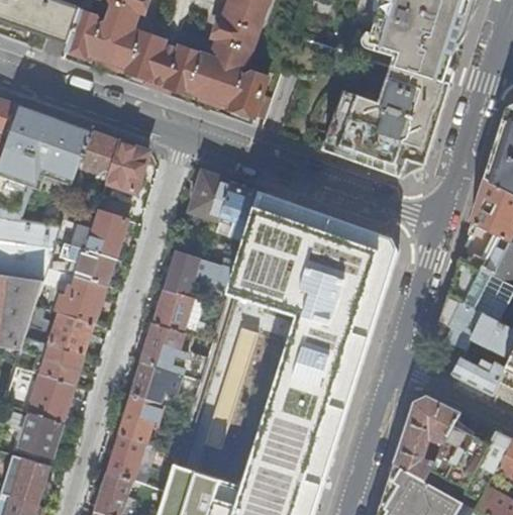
[(0,34),(12,39),(43,50),(62,57),(64,49),(78,8),(80,0),(0,0),(0,34)]
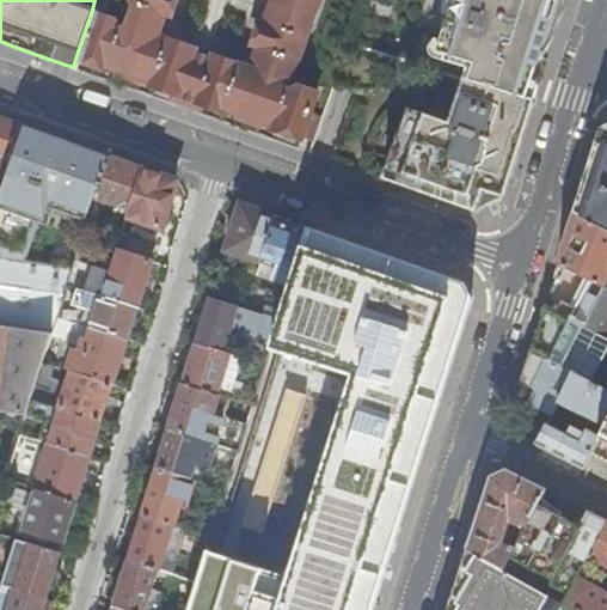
[(257,115),(269,119),(267,124),(294,134),(294,132),(304,135),(312,113),(302,109),(311,87),(293,81),(282,87),(277,77),(286,72),(310,0),(128,0),(121,22),(111,25),(108,16),(92,10),(75,59),(99,67),(102,61),(112,65),(110,72),(135,80),(138,74),(147,77),(145,83),(182,96),(218,108),(219,102),(231,105),(228,113),(255,122),(257,115)]
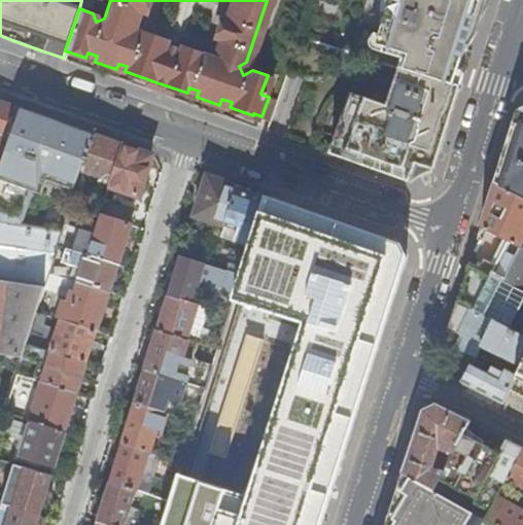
[(384,0),(383,12),(374,44),(381,46),(380,49),(399,57),(396,65),(452,82),(463,46),(477,0),(384,0)]
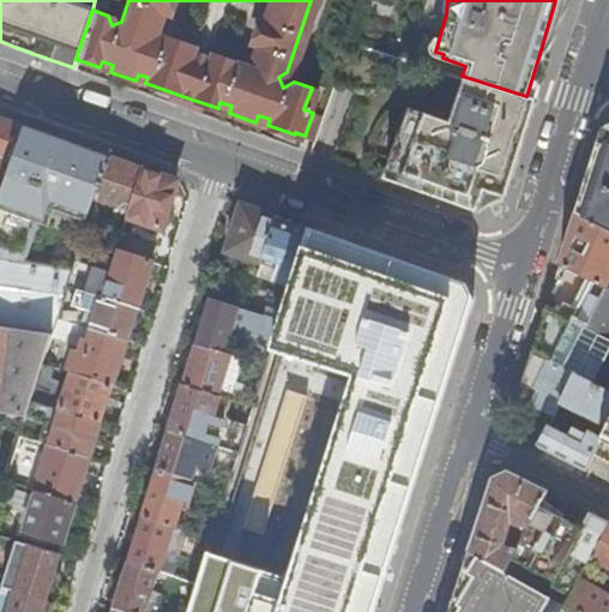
[(526,96),(462,76),(446,119),(405,106),(380,177),(391,180),(433,196),(439,198),(474,210),(502,196),(514,156),(532,99),(526,96)]
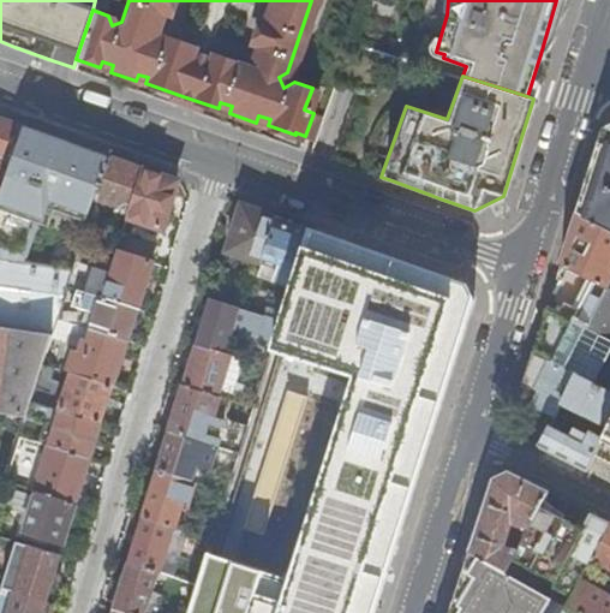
[(0,180),(19,125),(0,118),(0,180)]
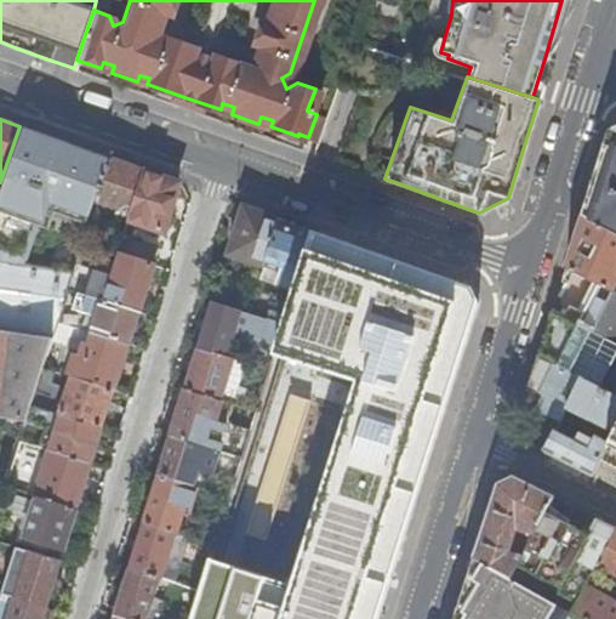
[(20,126),(0,182),(0,261),(24,265),(36,226),(47,230),(56,205),(90,216),(93,203),(108,158),(69,145),(20,126)]
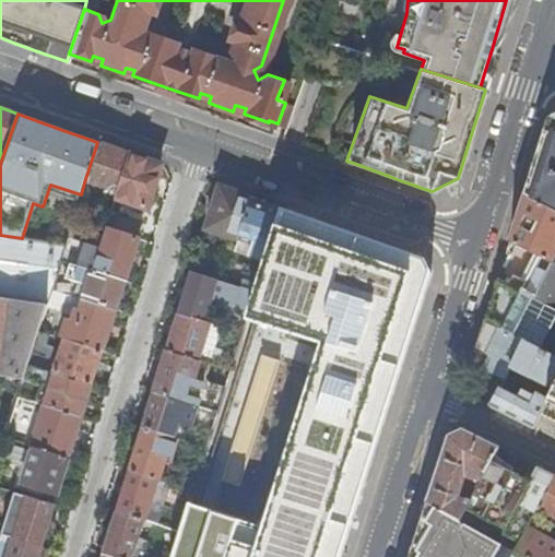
[(554,117),(543,122),(534,151),(521,191),(554,209),(554,117)]
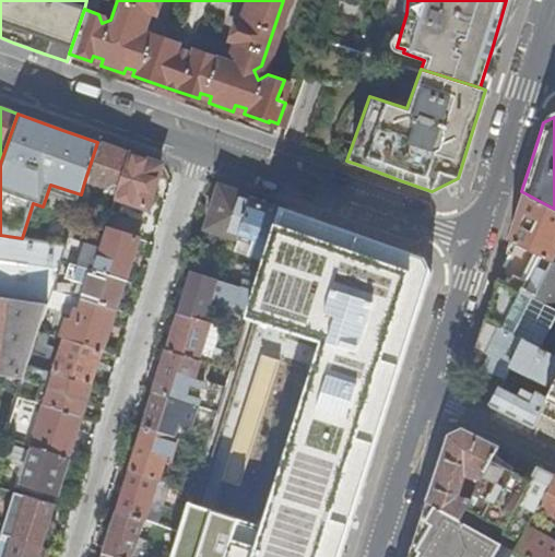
[(113,147),(97,142),(84,182),(115,193),(127,153),(113,147)]
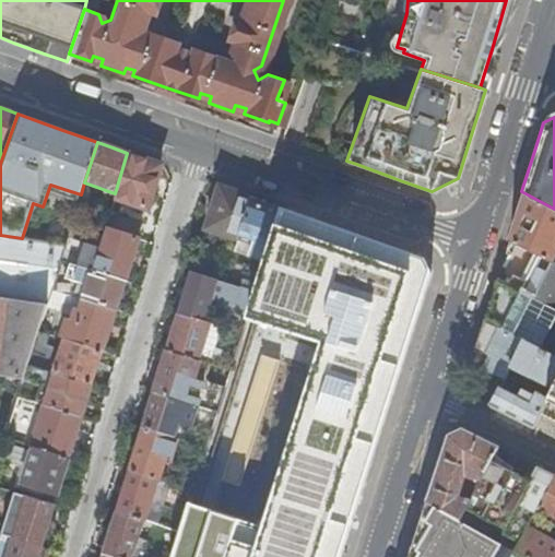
[(127,153),(115,193),(113,200),(144,210),(157,164),(127,153)]
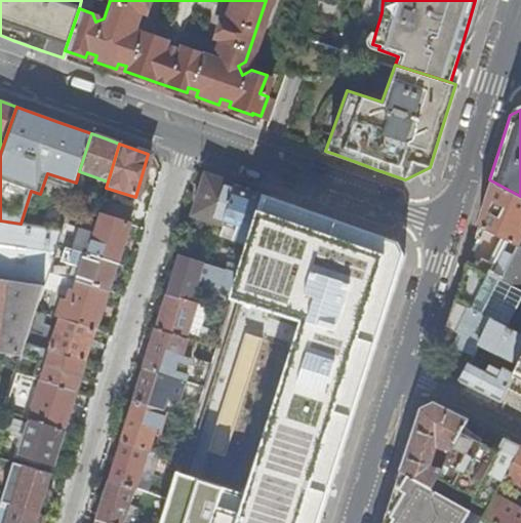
[(193,213),(222,225),(233,184),(215,176),(204,173),(193,213)]
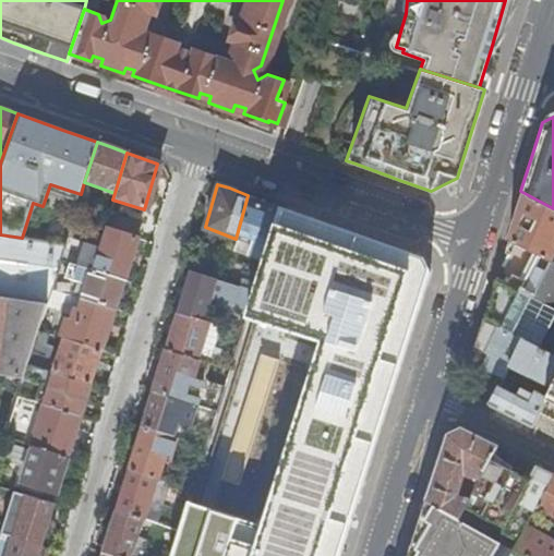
[(553,208),(520,191),(512,219),(505,239),(549,261),(553,250),(553,208)]
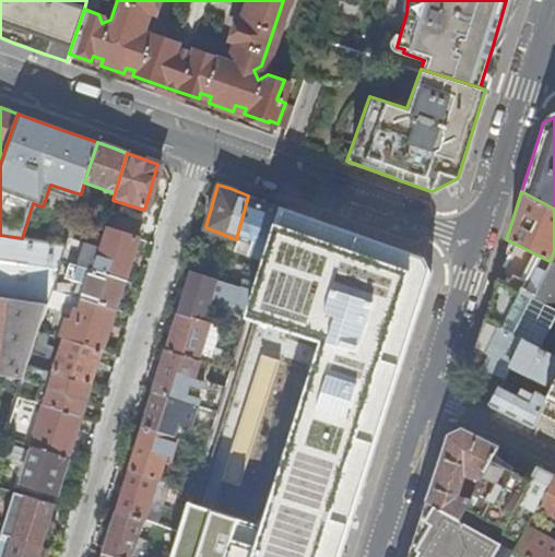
[(263,201),(248,196),(236,239),(267,250),(281,206),(263,201)]
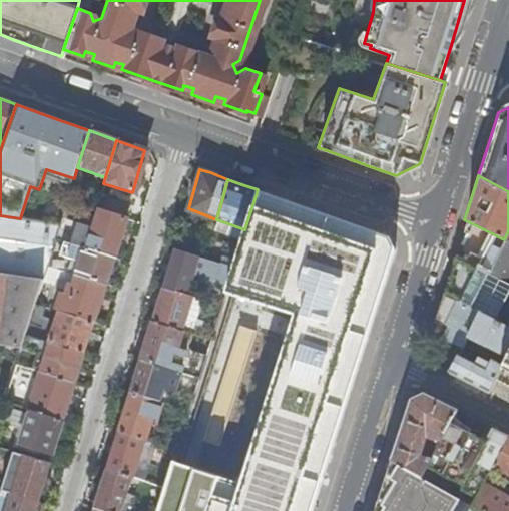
[(258,189),(244,229),(225,291),(295,313),(241,475),(238,475),(236,479),(173,459),(165,486),(157,510),(308,510),(322,470),(324,462),(345,397),(368,326),(392,248),(385,235),(358,225),(294,202),(291,201),(258,189)]
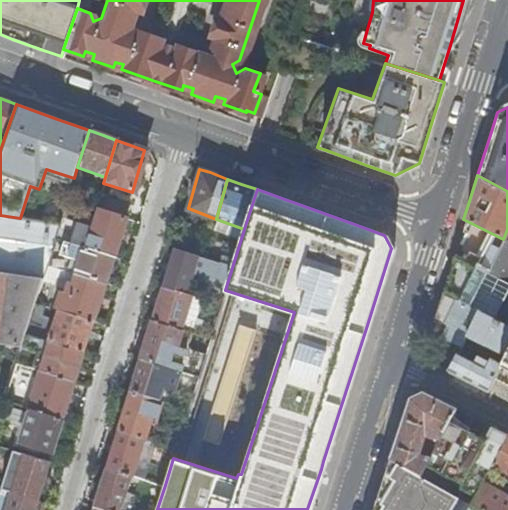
[(96,209),(98,210),(124,218),(128,206),(99,197),(96,209)]
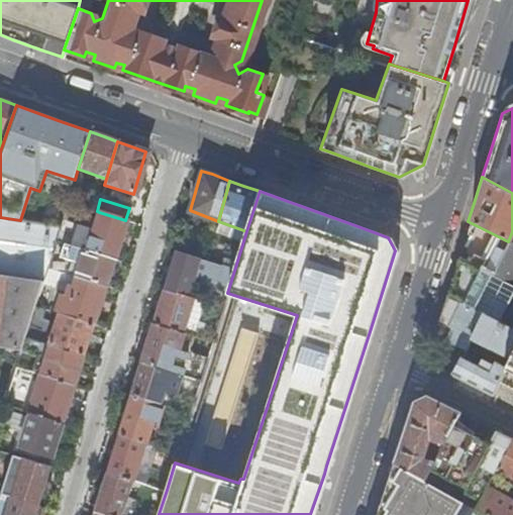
[(117,245),(125,220),(99,212),(87,250),(113,259),(117,245)]
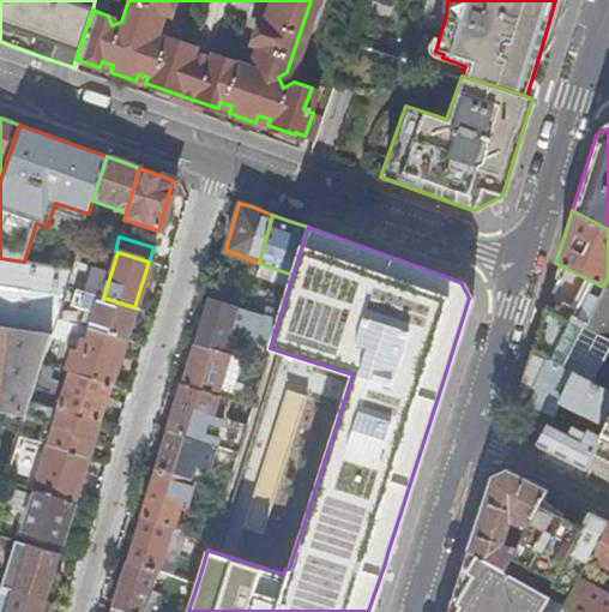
[(0,327),(50,335),(71,270),(24,262),(0,258),(0,327)]
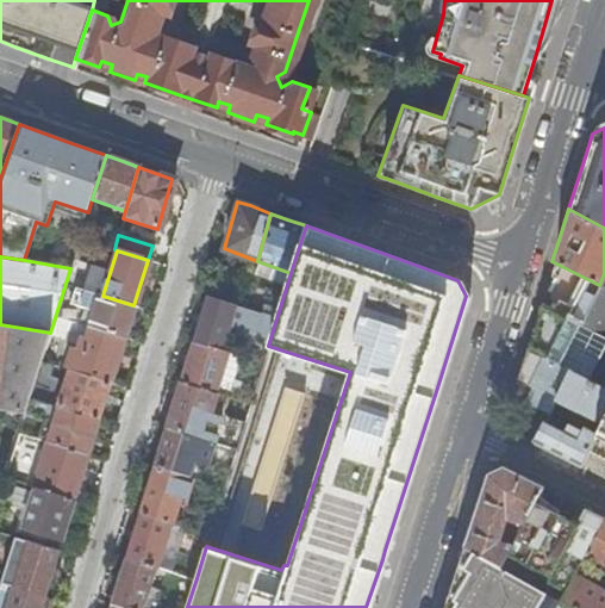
[(604,287),(599,285),(552,261),(543,286),(538,304),(579,323),(604,336),(604,287)]
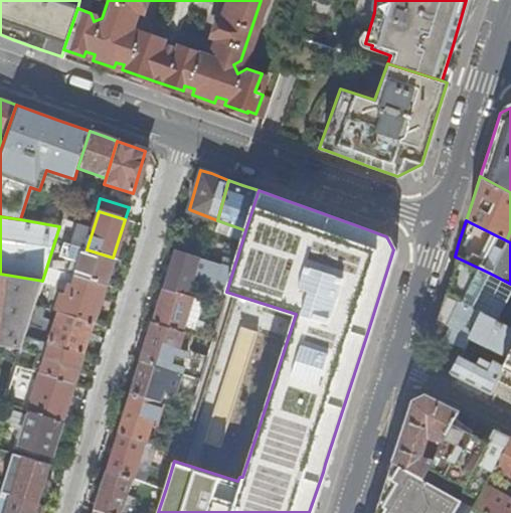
[(113,258),(87,249),(83,248),(74,275),(105,284),(109,271),(113,258)]
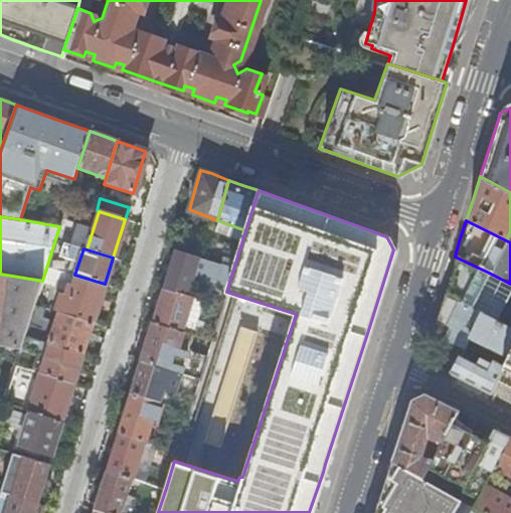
[(172,268),(166,288),(190,296),(202,258),(178,249),(172,268)]
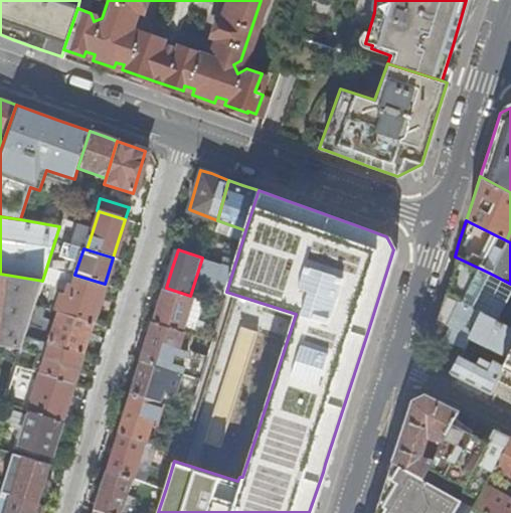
[(448,278),(443,294),(479,312),(510,327),(510,284),(489,273),(455,257),(448,278)]
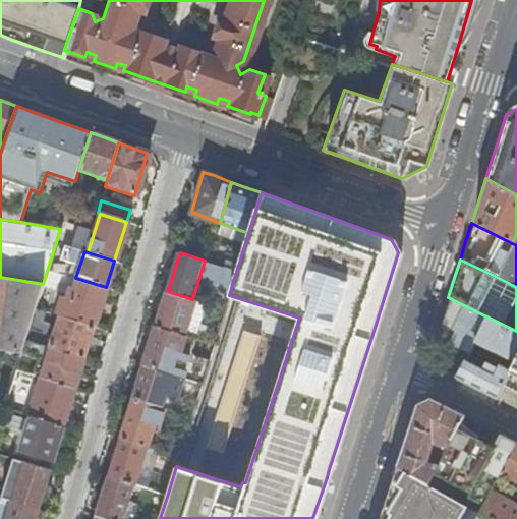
[(106,287),(75,278),(70,276),(67,285),(70,286),(66,299),(64,298),(60,299),(56,311),(59,315),(94,326),(99,311),(106,287)]
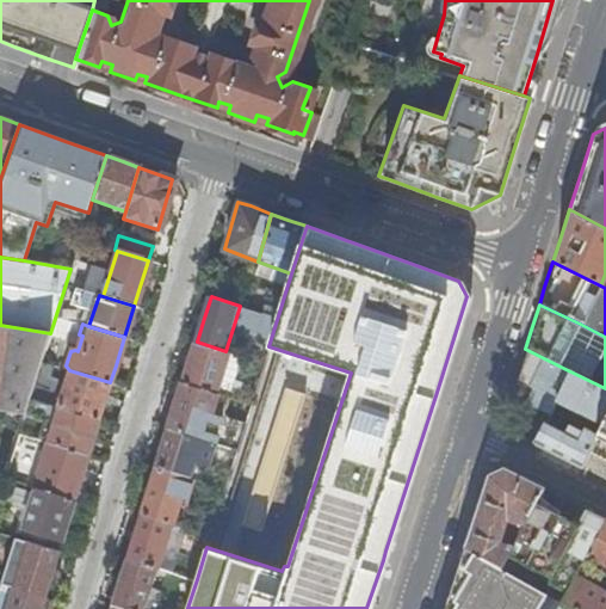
[(42,362),(50,333),(0,325),(0,408),(25,412),(30,399),(42,362)]
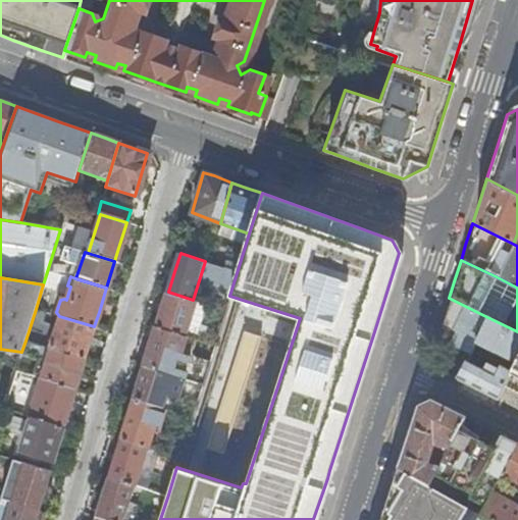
[(206,304),(193,300),(168,292),(164,306),(157,326),(188,335),(195,339),(206,304)]
